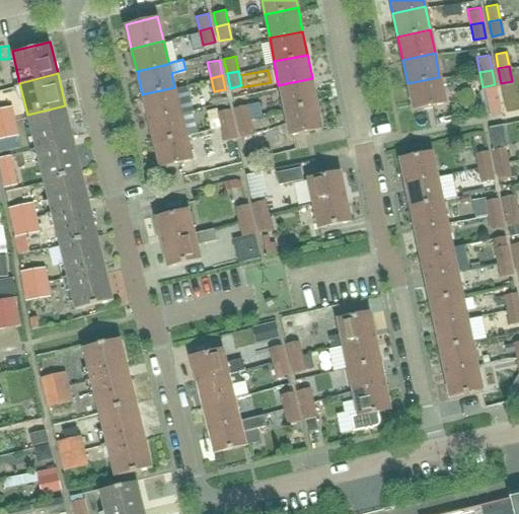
[(439,77),(408,83),(412,107),(444,100),(439,77)]
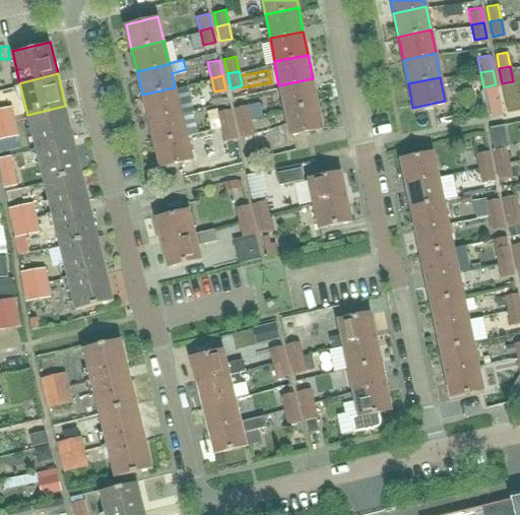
[(283,109),(318,102),(313,78),(278,85),(283,109)]
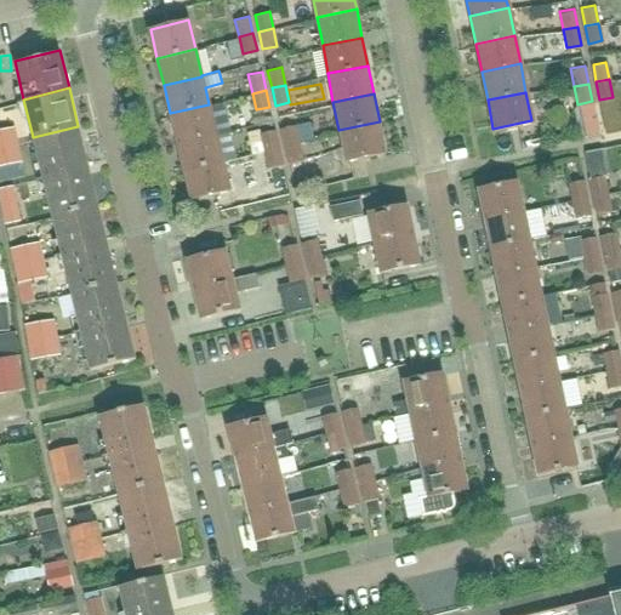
[(177,142),(215,132),(209,104),(170,113),(177,142)]
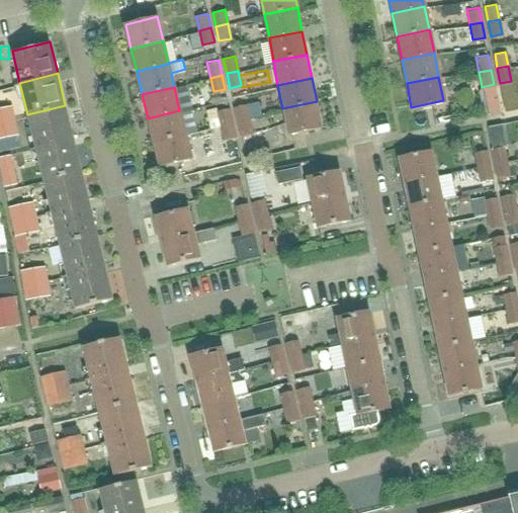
[(317,101),(282,108),(286,132),(321,125),(317,101)]
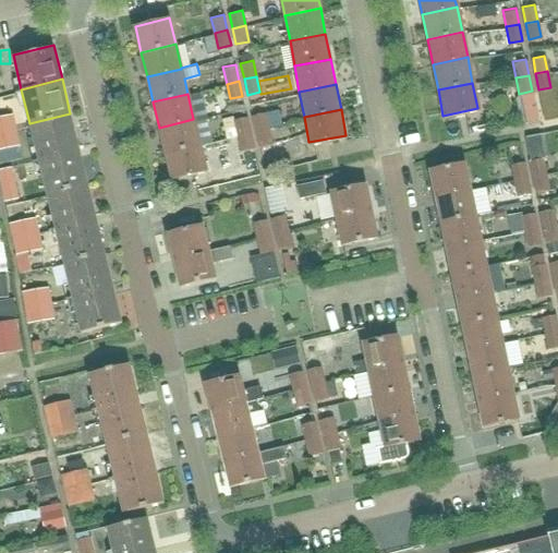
[(255,130),(267,127),(270,127),(267,111),(252,115),(255,130)]
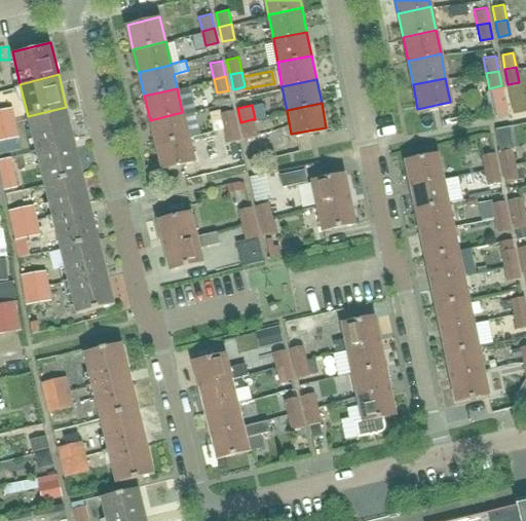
[(0,122),(14,119),(11,106),(0,108),(0,122)]
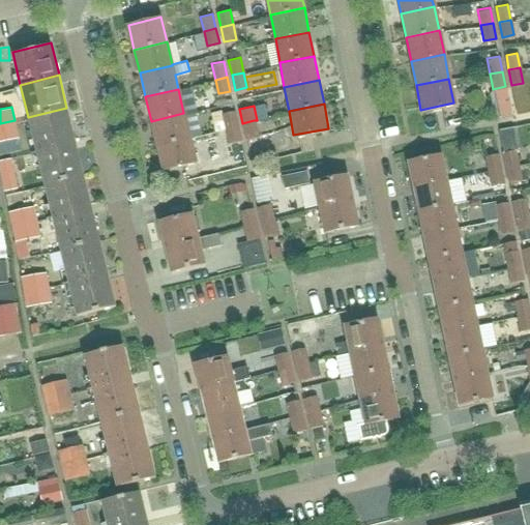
[(66,108),(28,117),(36,150),(75,141),(66,108)]
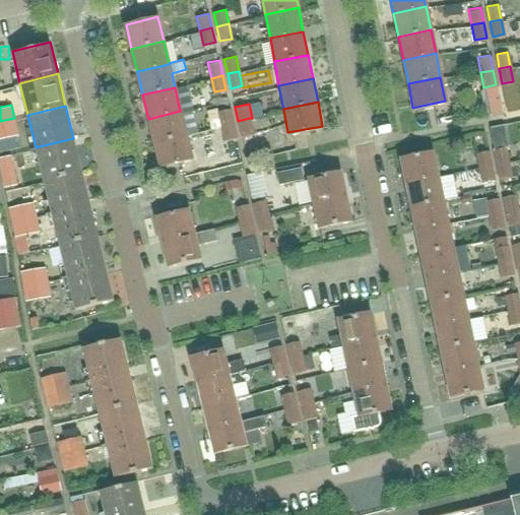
[(221,125),(234,122),(231,108),(222,110),(218,106),(208,108),(209,116),(211,115),(212,120),(208,121),(210,127),(221,125)]
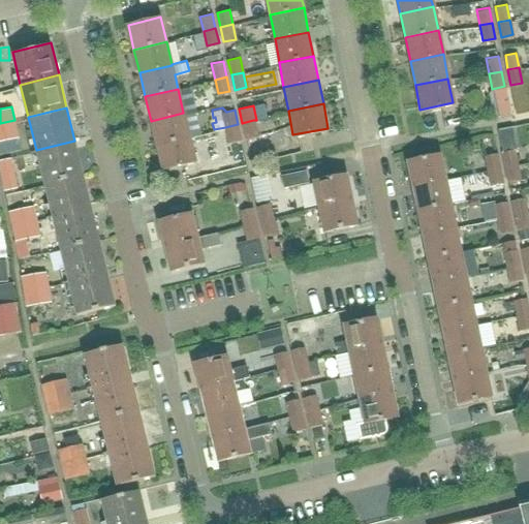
[(157,145),(189,136),(183,113),(151,121),(157,145)]
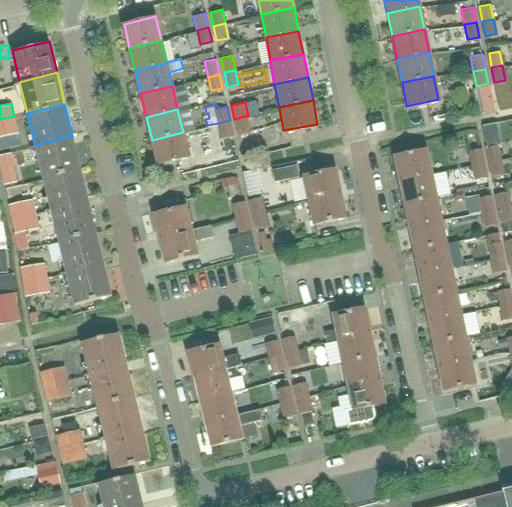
[(0,134),(16,131),(17,131),(14,116),(0,119),(0,134)]
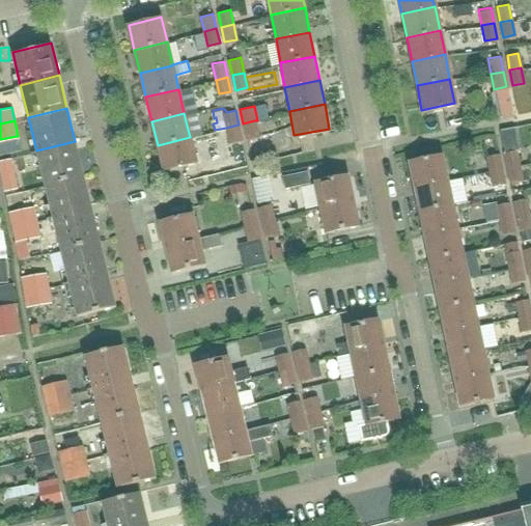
[(260,135),(257,120),(254,120),(243,123),(246,138),(252,137),(260,135)]
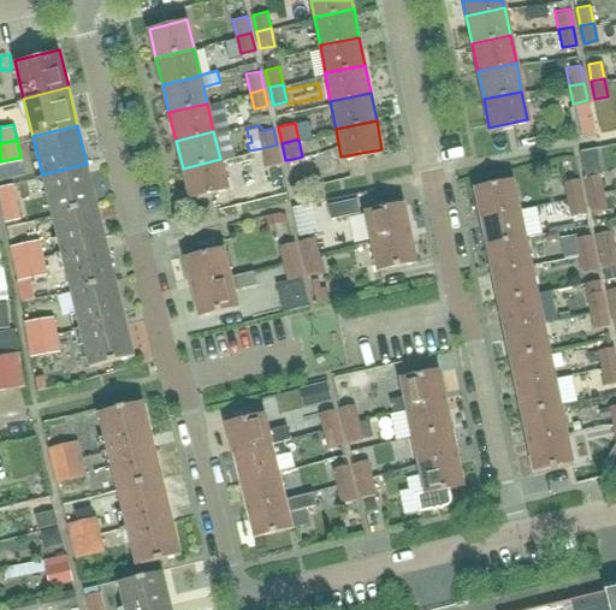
[(277,144),(262,148),(266,165),(270,177),(284,175),(277,144)]
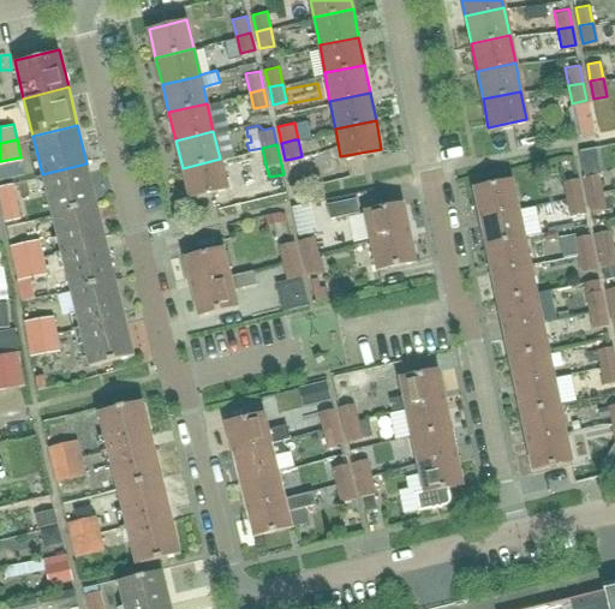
[(19,157),(0,161),(0,175),(23,171),(19,157)]
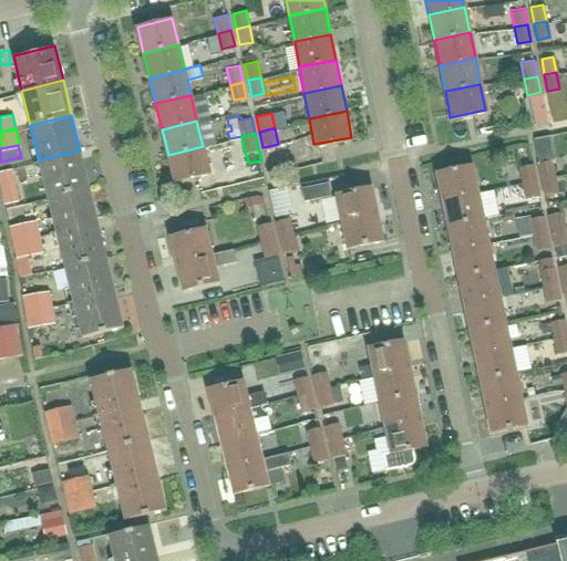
[(203,146),(168,155),(174,180),(209,173),(203,146)]
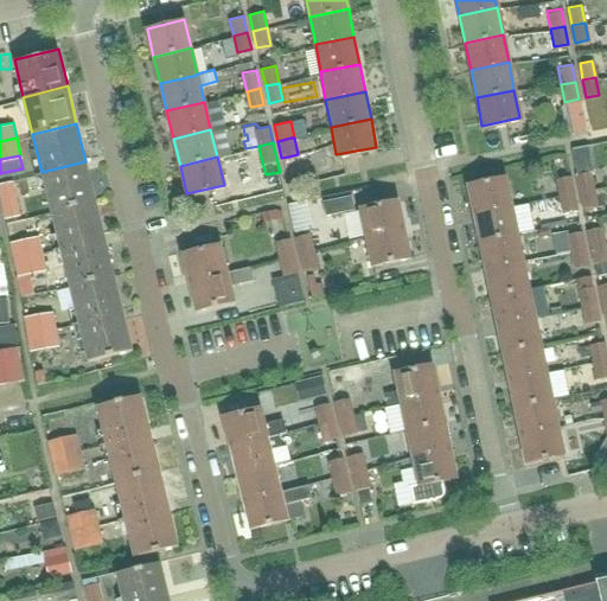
[(85,161),(42,172),(50,209),(95,198),(85,161)]
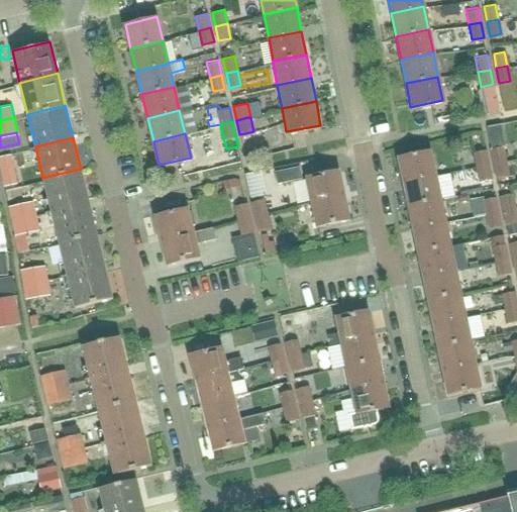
[(493,163),(504,161),(501,145),(498,145),(490,147),(493,163)]
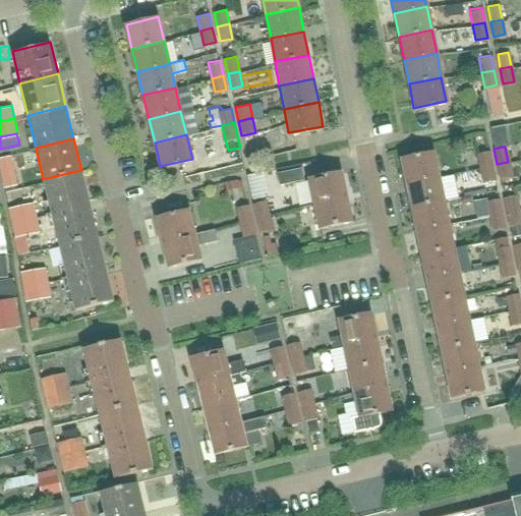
[(479,167),(490,165),(487,150),(476,153),(479,167)]
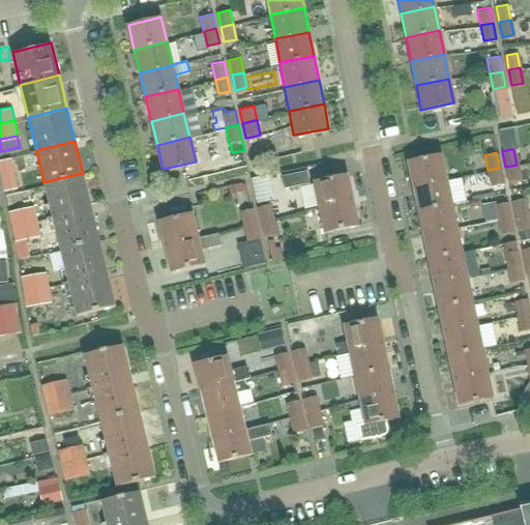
[(413,185),(445,179),(440,154),(408,161),(413,185)]
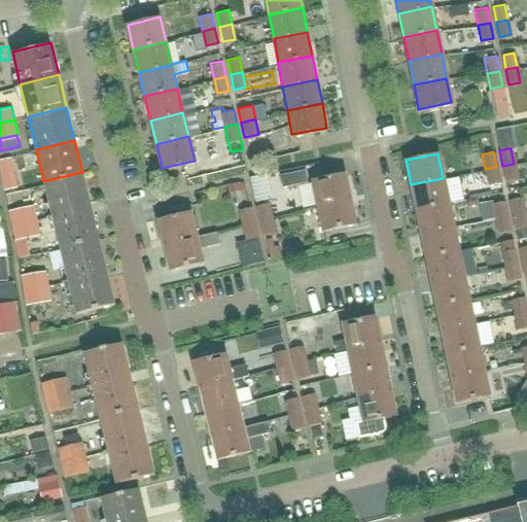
[(0,171),(1,174),(12,171),(9,155),(0,158),(0,171)]
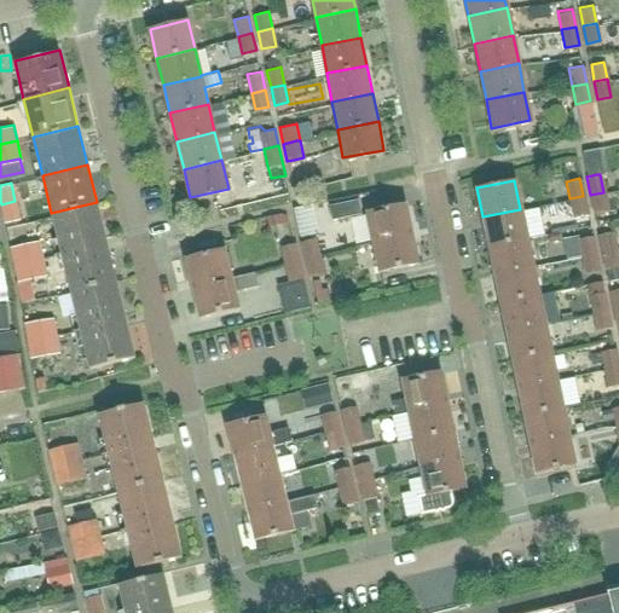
[(603,192),(590,195),(594,212),(607,209),(603,192)]
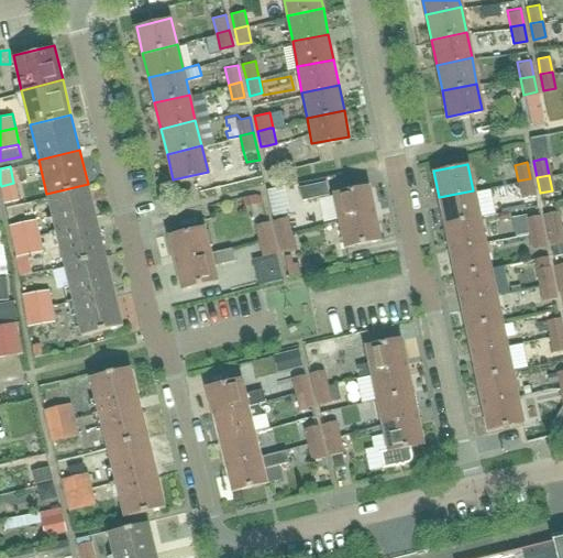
[(299,184),(300,187),(302,197),(328,192),(326,178),(299,184)]
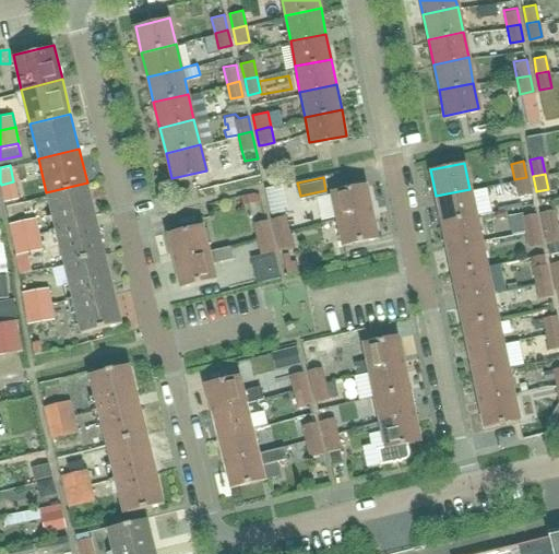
[(526,177),(514,179),(518,195),(530,192),(526,177)]
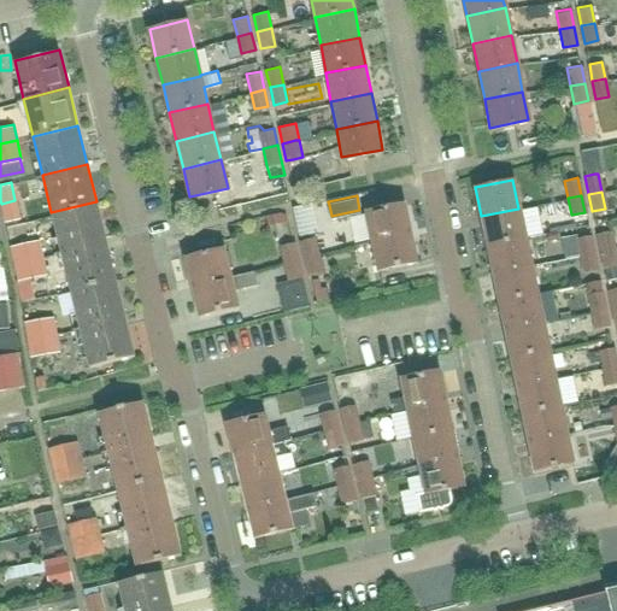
[(15,200),(1,204),(4,219),(18,217),(15,200)]
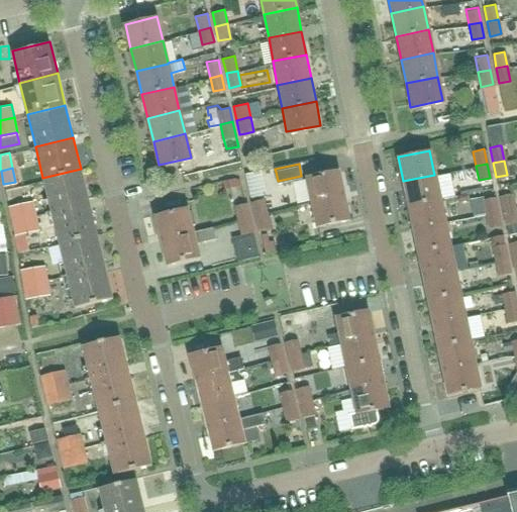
[(81,169),(42,178),(50,209),(88,199),(81,169)]
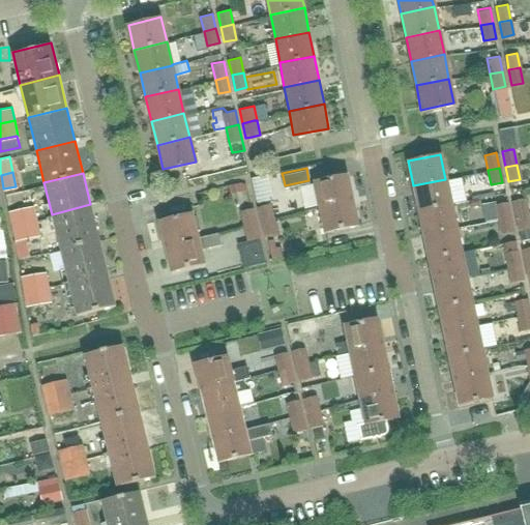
[(318,206),(352,199),(347,174),(313,181),(318,206)]
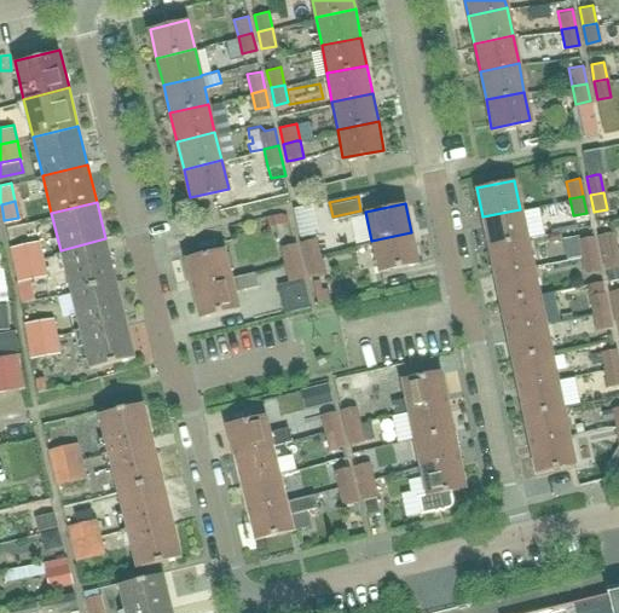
[(489,244),(526,237),(520,209),(482,217),(489,244)]
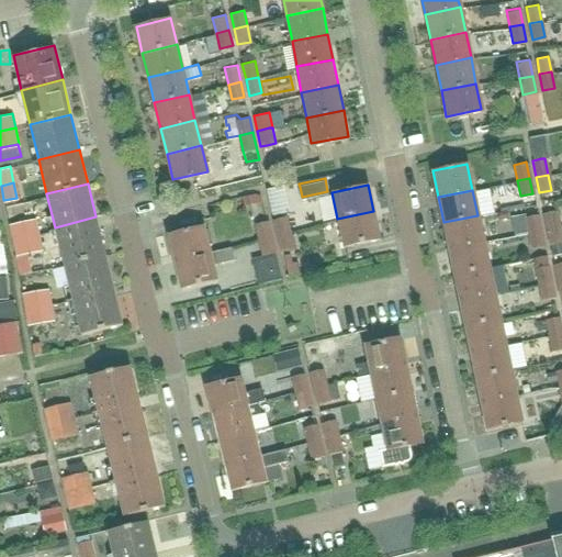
[(546,227),(559,225),(555,210),(543,212),(546,227)]
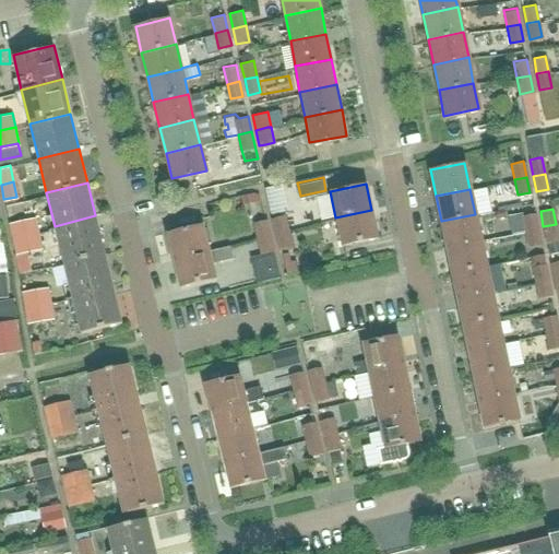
[(377,237),(371,210),(335,217),(342,245),(377,237)]
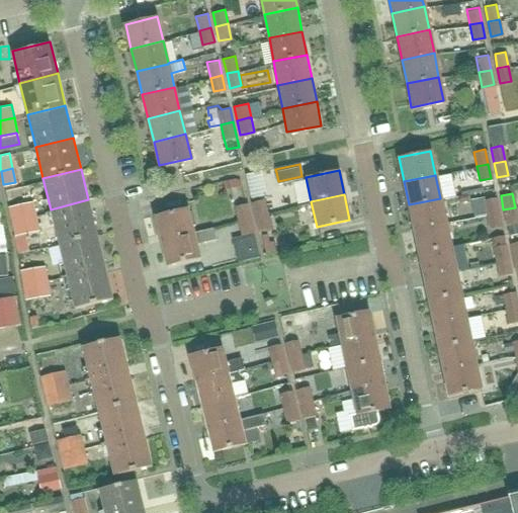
[(486,214),(497,210),(494,196),(483,199),(486,214)]
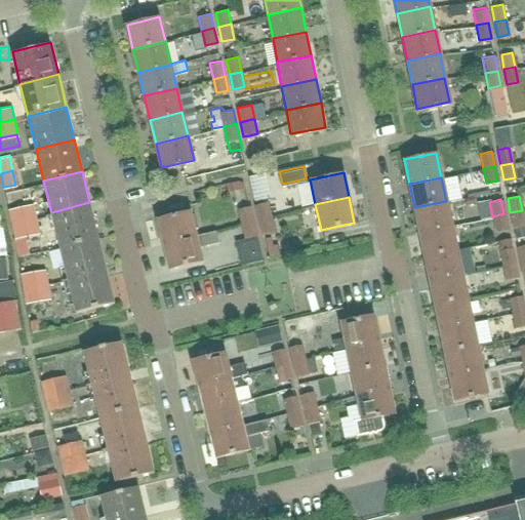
[(419,232),(451,226),(446,201),(414,207),(419,232)]
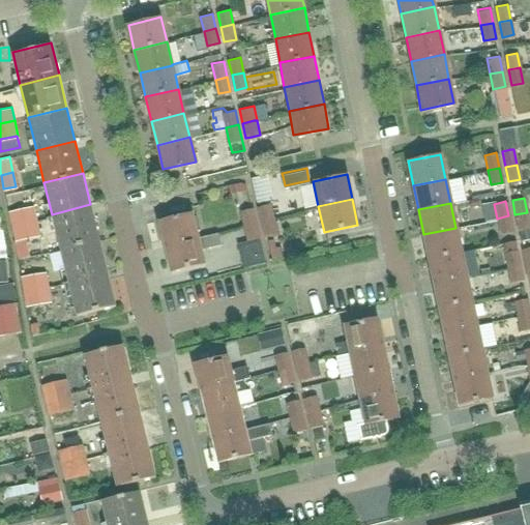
[(90,204),(52,214),(60,248),(98,238),(90,204)]
